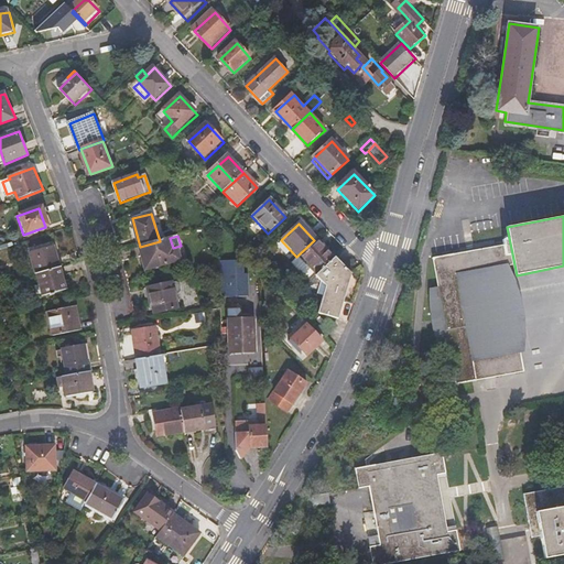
[(160,241),(140,247),(145,270),(180,260),(176,247),(173,248),(170,238),(160,241)]
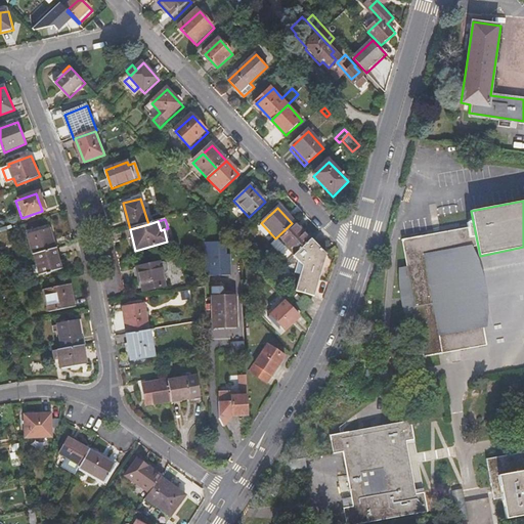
[(293,256),(309,241),(293,224),(292,223),(275,238),(293,256)]
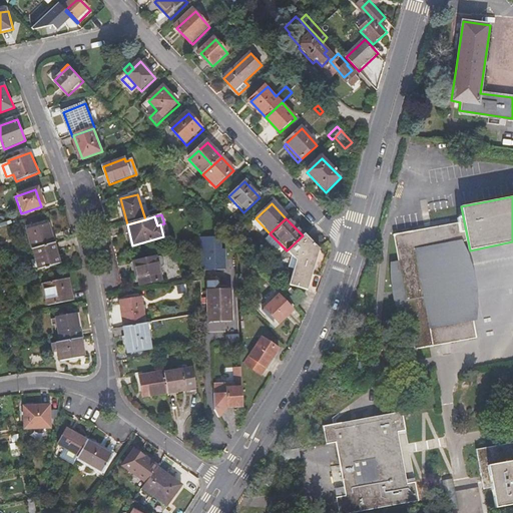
[(35,248),(55,243),(50,224),(29,230),(34,249),(35,248)]
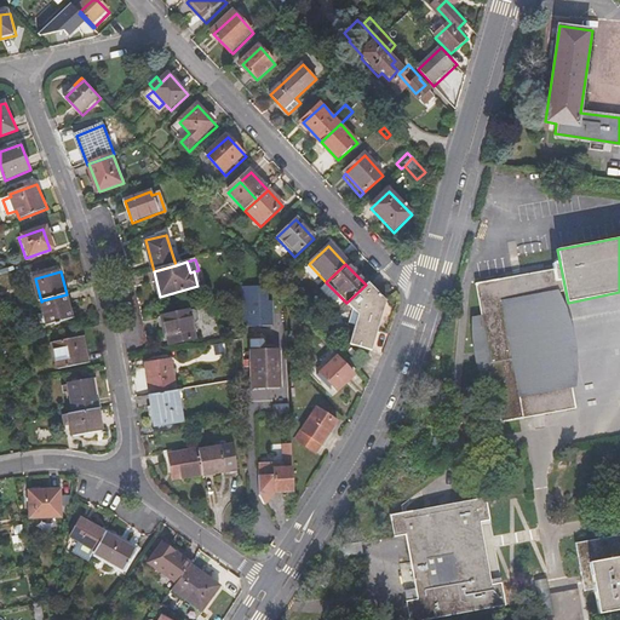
[(273,283),(246,285),(247,325),(274,323),(273,283)]
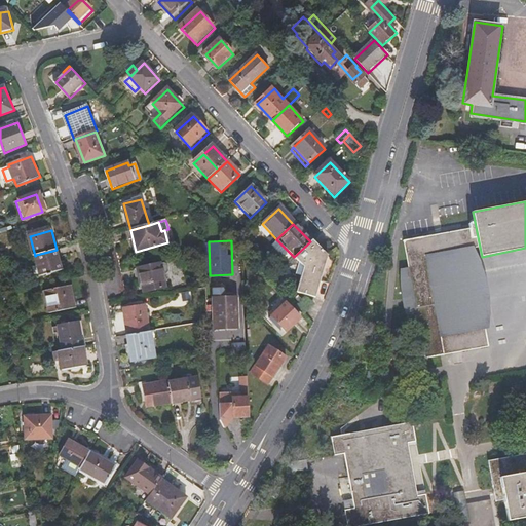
[(294,257),(292,259),(302,270),(295,296),(314,301),(327,258),(310,241),(294,257)]
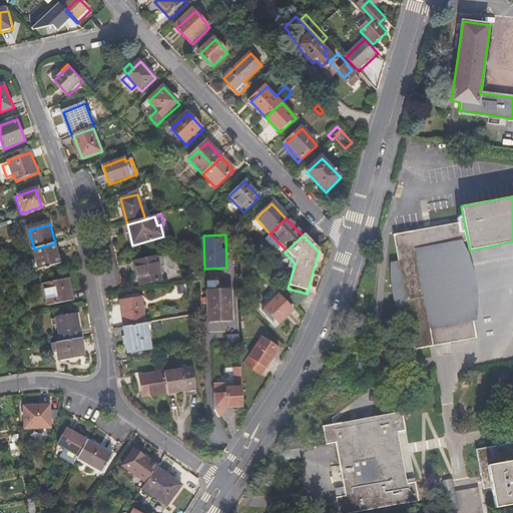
[(55,243),(35,248),(40,269),(60,265),(55,243)]
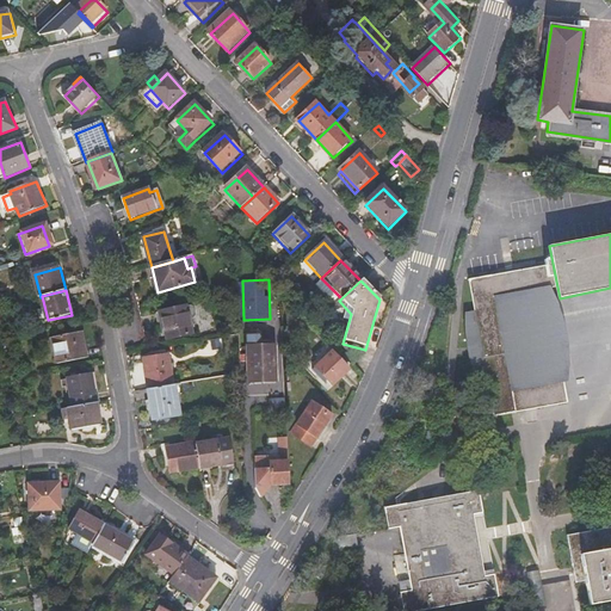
[(186,307),(161,312),(166,339),(192,334),(186,307)]
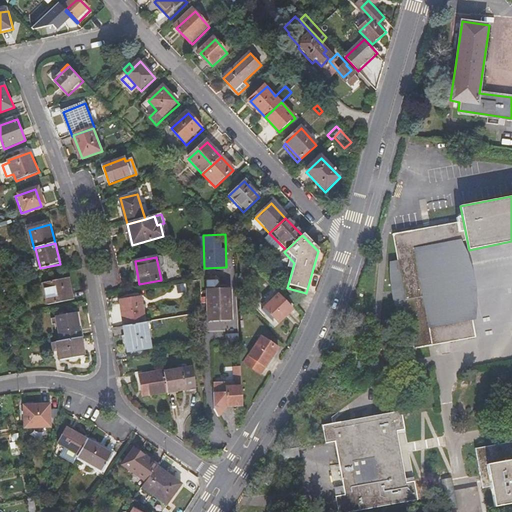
[(75,300),(71,278),(45,282),(49,305),(75,300)]
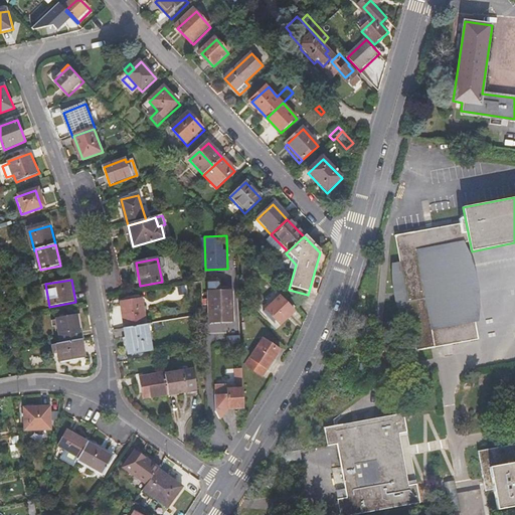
[(215,284),(207,284),(208,300),(202,301),(202,307),(208,307),(208,324),(216,324),(215,284)]
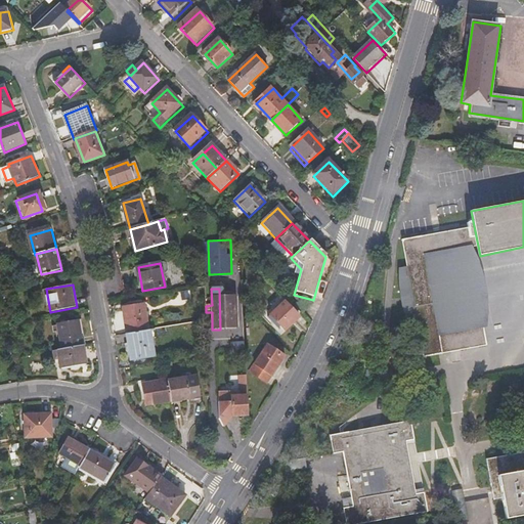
[(235,299),(226,299),(221,289),(219,289),(220,330),(236,330),(235,299)]
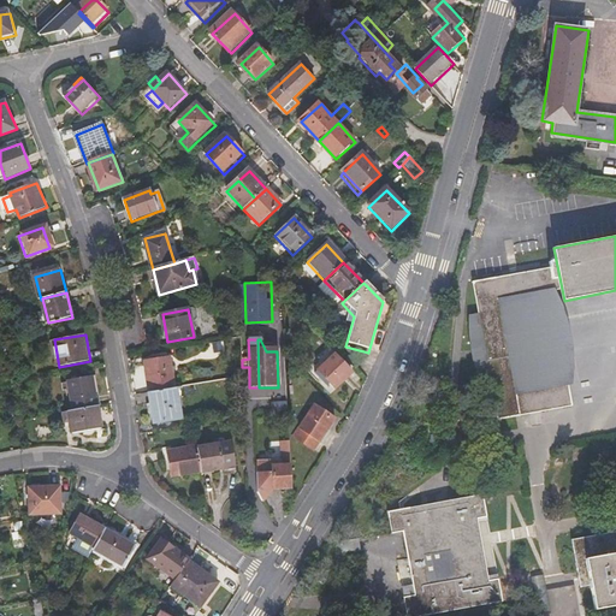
[(10,363),(7,353),(0,354),(0,356),(3,366),(10,363)]
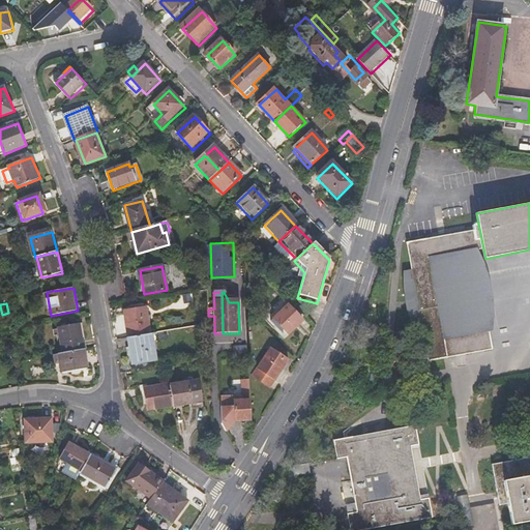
[(306,303),(299,310),(305,316),(313,310),(306,303)]
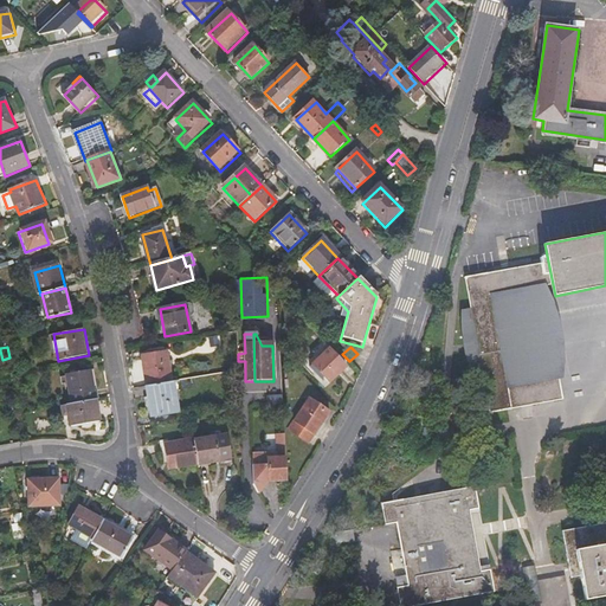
[(327,381),(343,365),(327,348),(310,365),(327,381)]
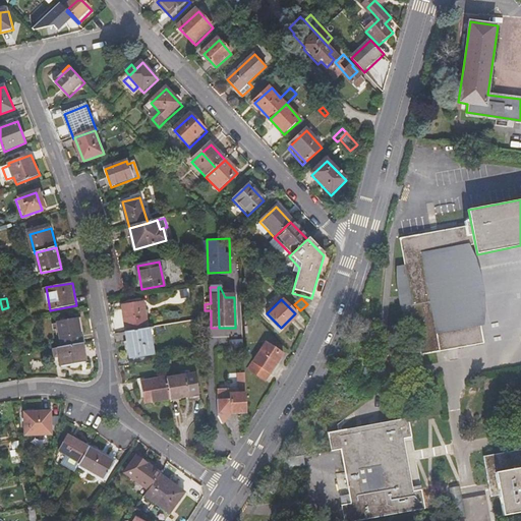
[(126,332),(148,328),(143,302),(122,305),(126,332)]
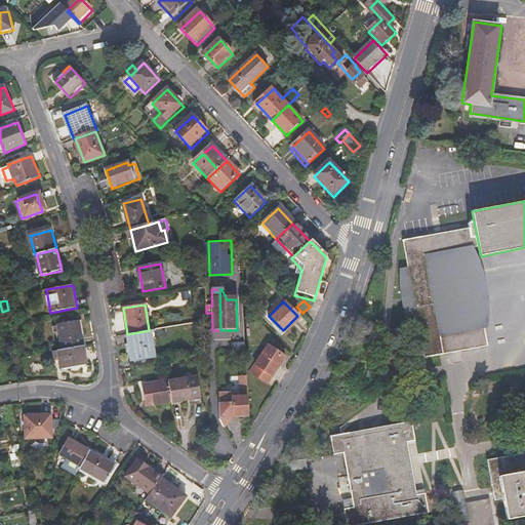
[(63,350),(82,347),(78,321),(57,324),(63,350)]
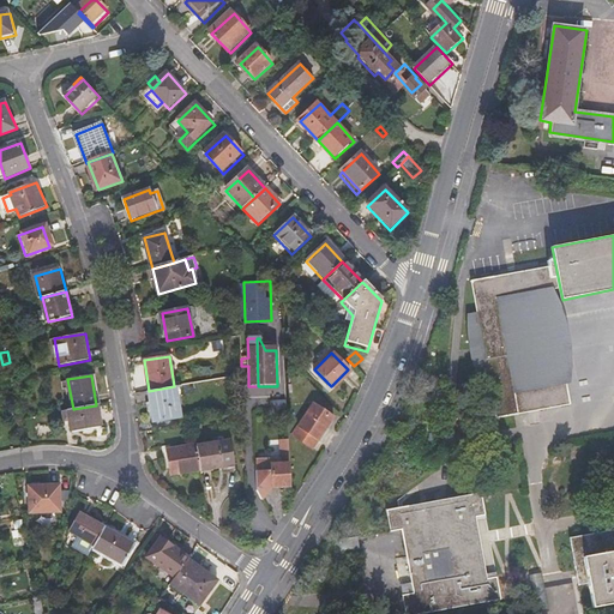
[(174,386),(149,391),(155,422),(180,417),(174,386)]
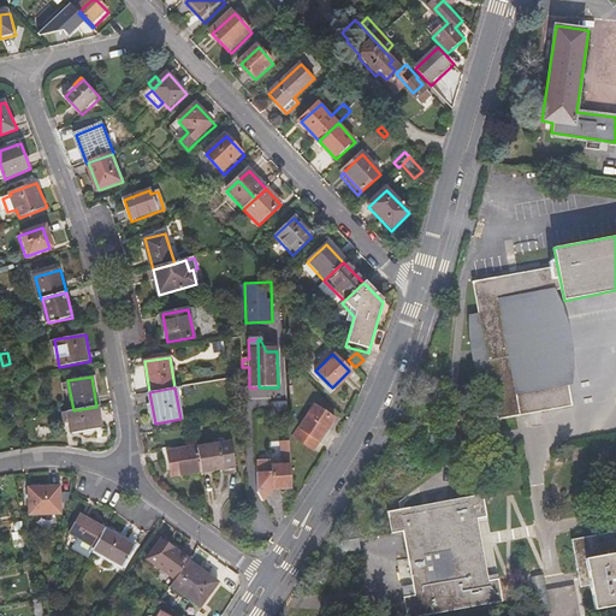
[(96,407),(73,410),(66,412),(71,434),(83,432),(84,436),(101,432),(96,407)]
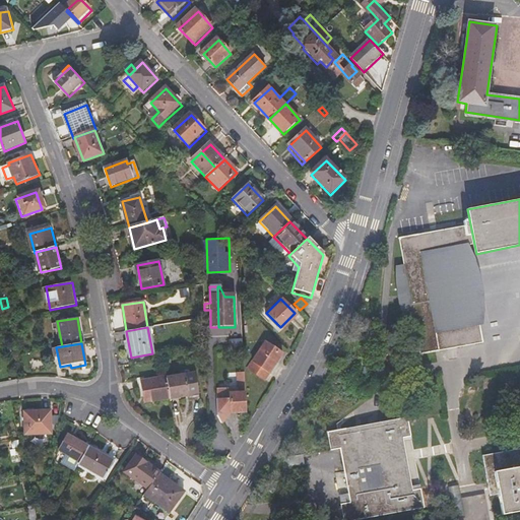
[(250,371),(250,375),(264,384),(282,358),(266,346),(250,371)]
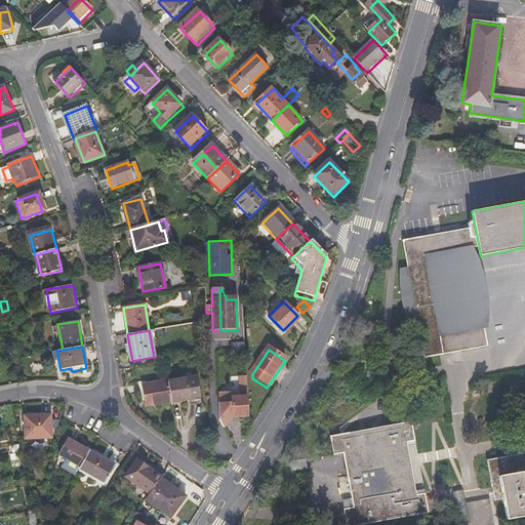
[(167,381),(170,403),(201,398),(197,377),(167,381)]
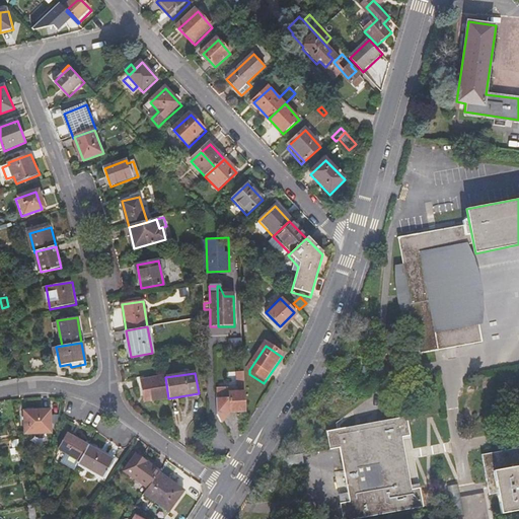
[(244,393),(243,373),(236,374),(237,390),(237,394),(229,394),(229,399),(215,400),(215,405),(216,414),(216,418),(219,424),(220,425),(230,414),(243,413),(242,393),(244,393)]
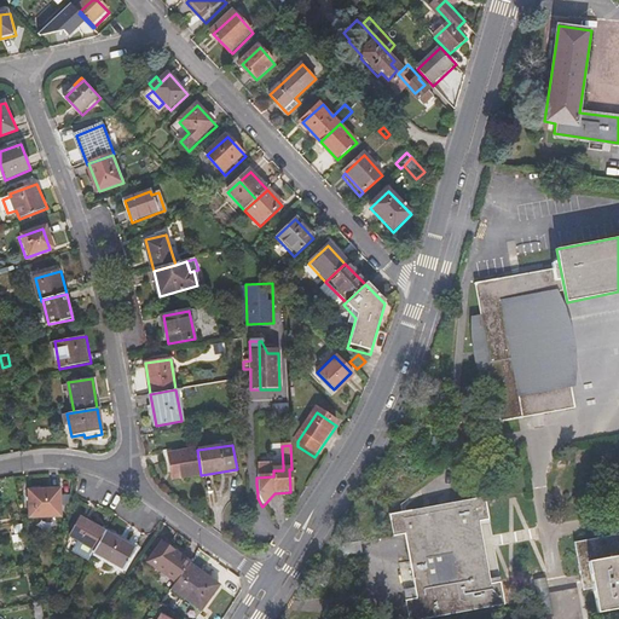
[(201,475),(197,450),(197,449),(167,452),(172,479),(201,475)]
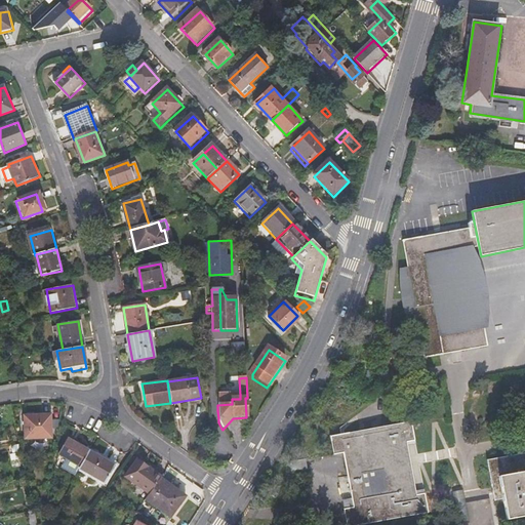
[(217,405),(232,404),(232,399),(240,399),(240,395),(217,396),(217,405)]
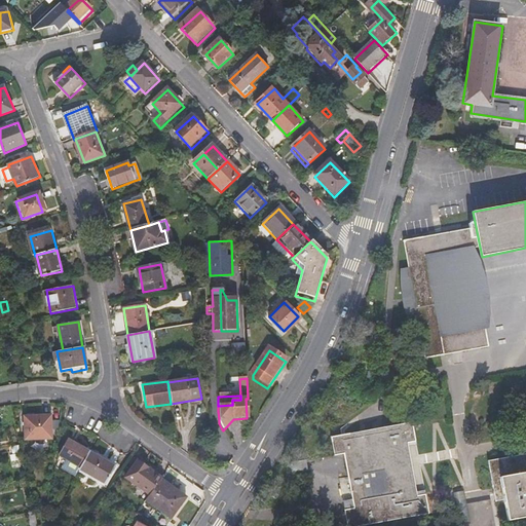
[(49,417),(24,418),(24,441),(49,440),(49,417)]
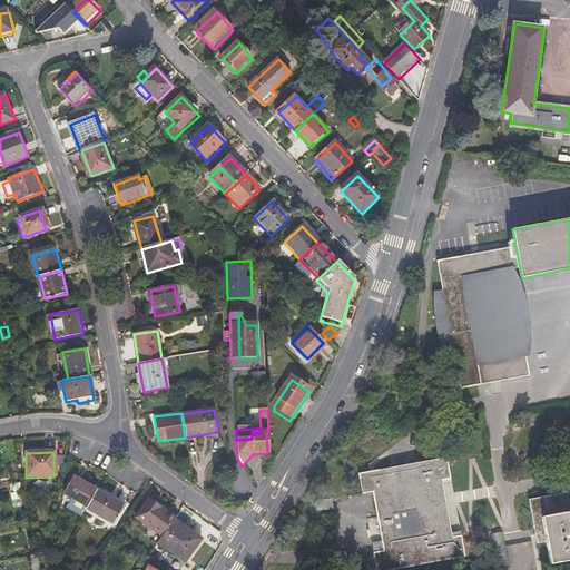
[(373,491),(382,541),(384,550),(373,552),(376,569),(390,569),(465,557),(461,534),(452,537),(442,480),(451,478),(446,458),(359,473),(362,493),(373,491)]
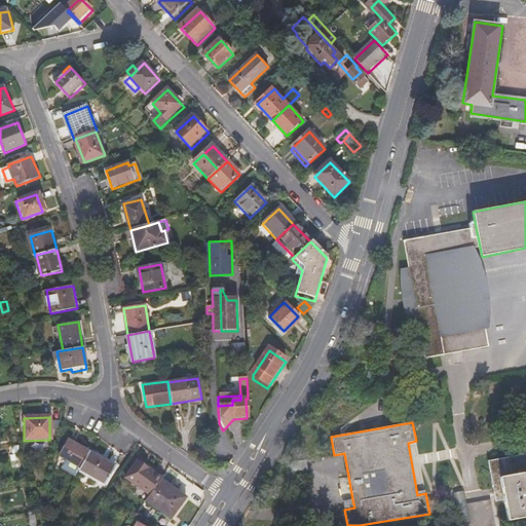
[(99,439),(92,450),(114,461),(120,449),(99,439)]
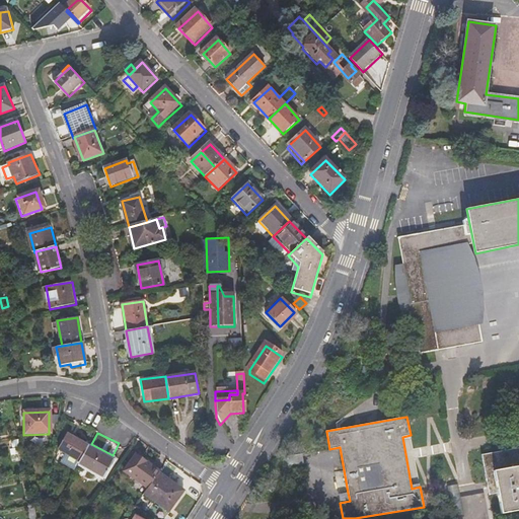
[(78,462),(87,447),(66,435),(58,450),(78,462)]
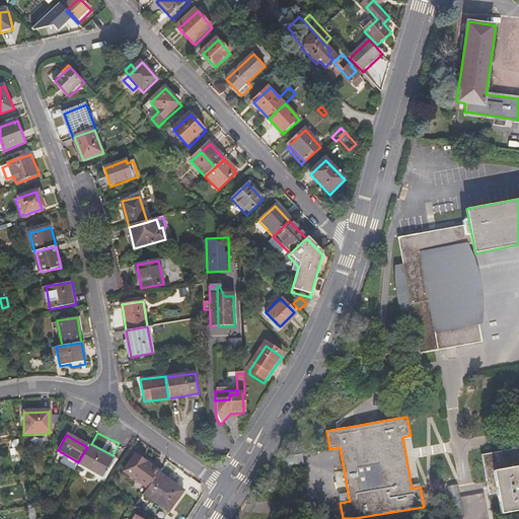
[(78,462),(77,465),(102,479),(113,461),(87,447),(78,462)]
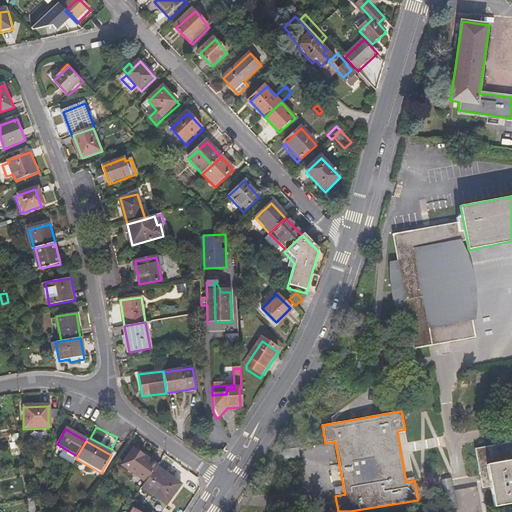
[(511,441),(476,448),(481,477),(485,476),(487,487),(491,486),(495,507),(511,503),(511,441)]
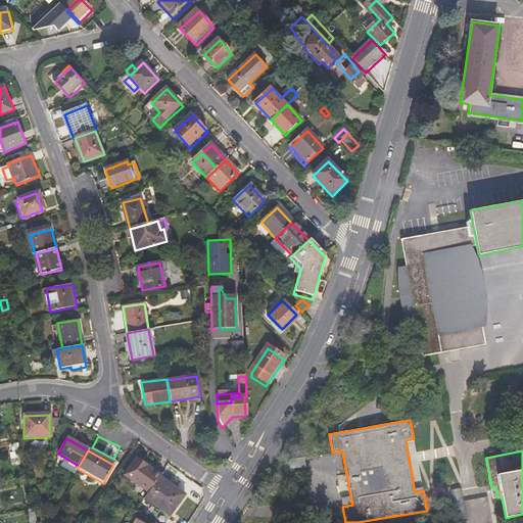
[(288,460),(291,475),(307,472),(304,457),(288,460)]
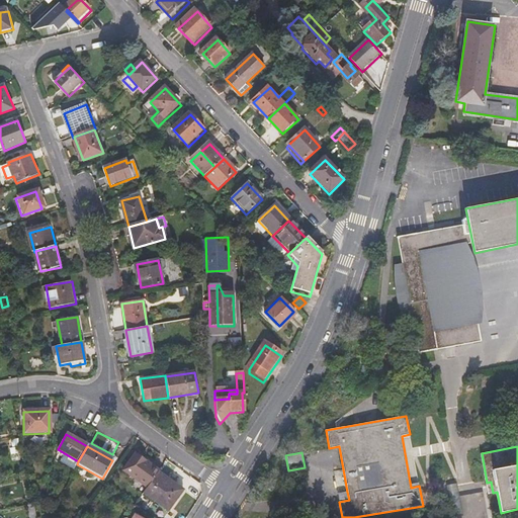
[(146,486),(156,471),(158,469),(139,455),(126,471),(146,486)]
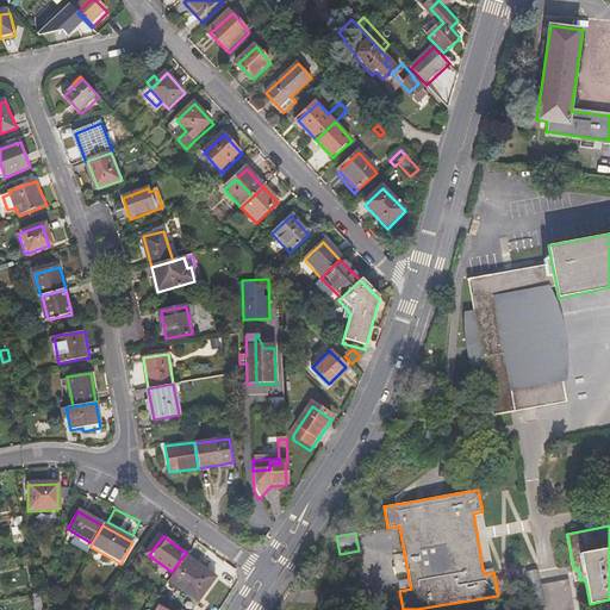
[(481,547),(485,567),(493,566),(490,546),(481,547)]
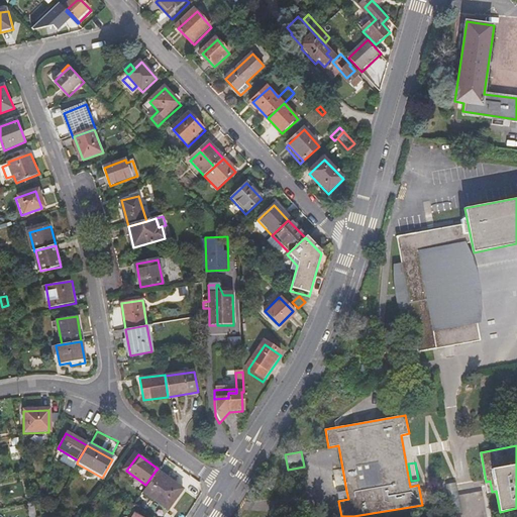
[(145,485),(141,491),(167,509),(181,489),(156,471),(145,485)]
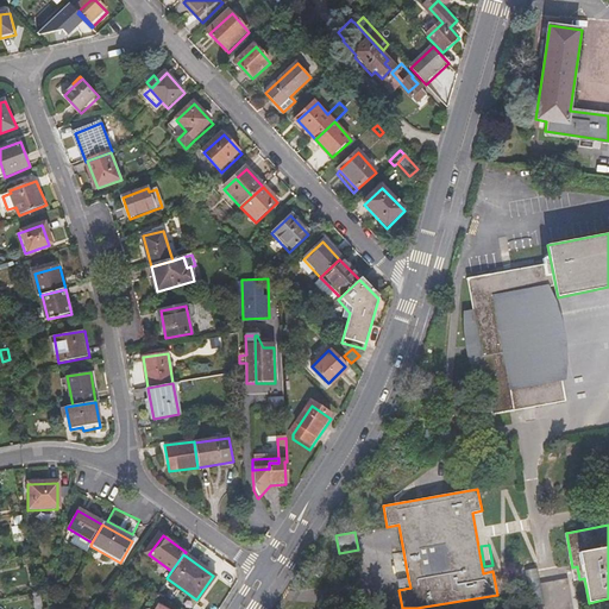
[(224,560),(219,572),(233,579),(238,566),(224,560)]
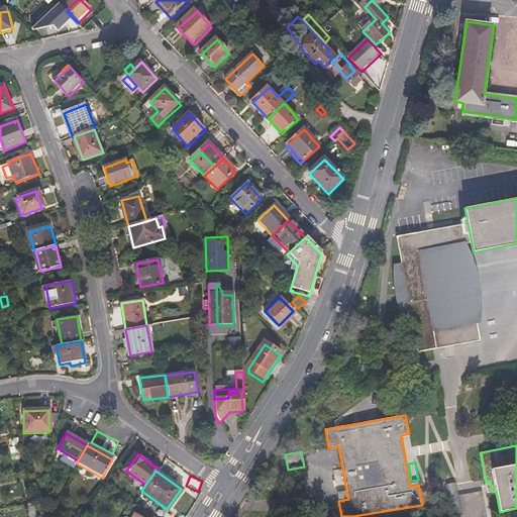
[(337,492),(338,501),(348,499),(346,491),(337,492)]
